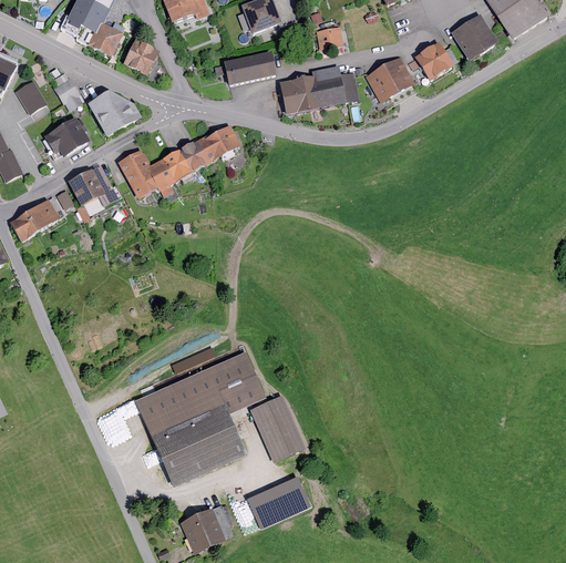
[(90,43),(101,21),(111,0),(73,0),(61,26),(78,34),(76,37),(90,43)]
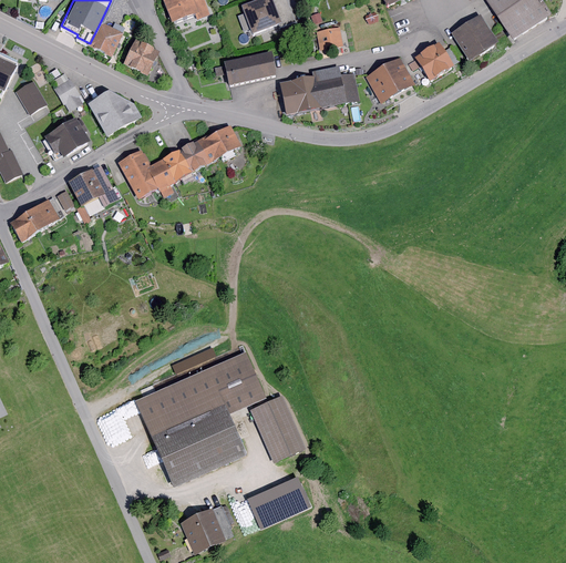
[(209,12),(205,0),(163,0),(171,21),(195,12),(197,17),(209,12)]
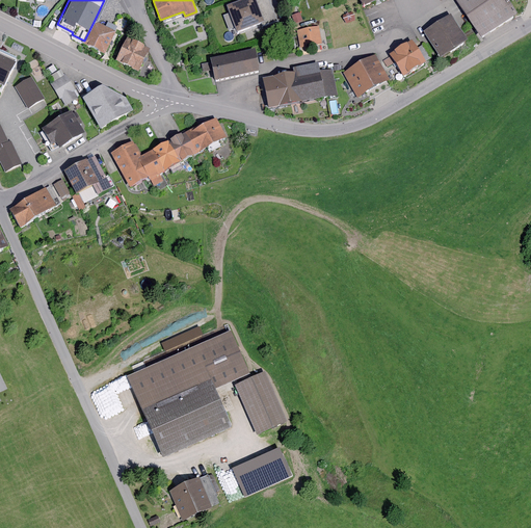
[(276,17),(270,0),(239,0),(227,4),(229,10),(234,25),(236,31),(276,17)]
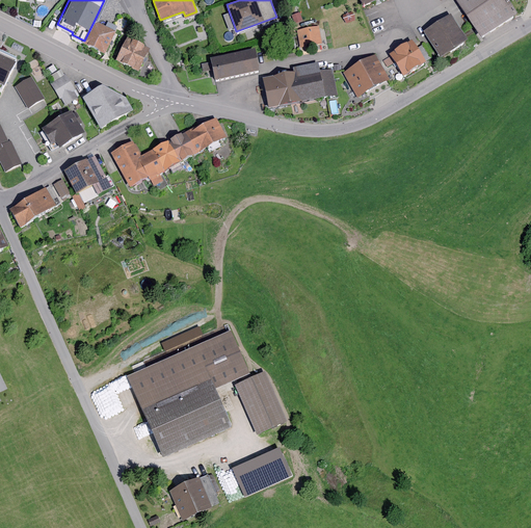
[(457,0),(481,36),(518,14),(508,0),(457,0)]
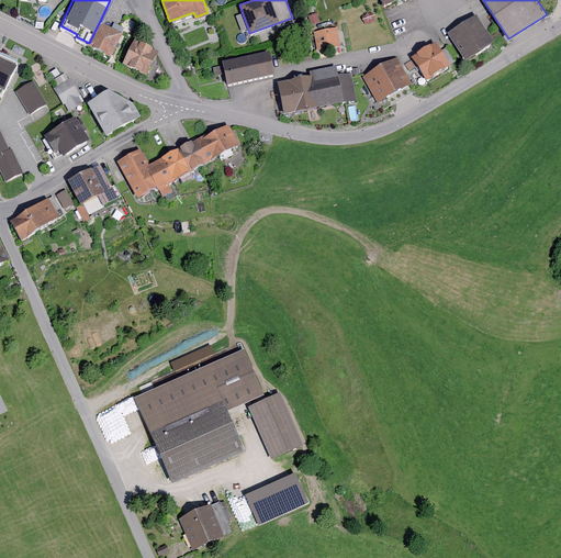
[(316,10),(306,13),(310,22),(320,18),(316,10)]
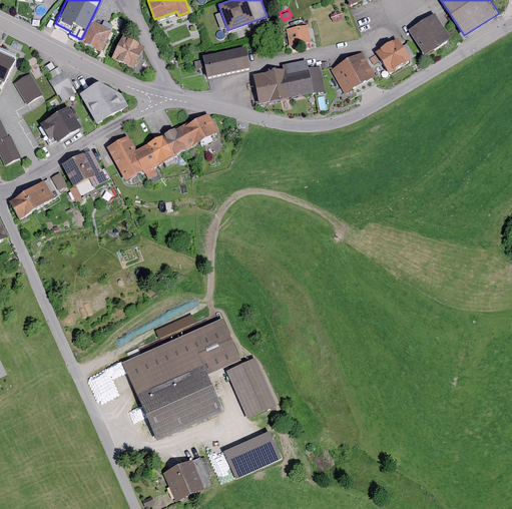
[(225,24),(220,10),(214,12),(220,26),(225,24)]
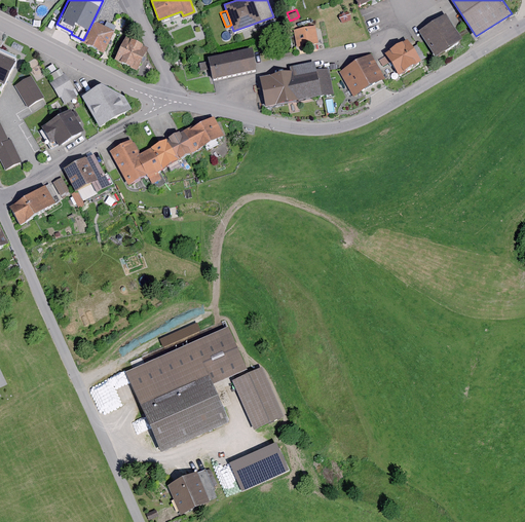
[(461,40),(445,12),(418,29),(436,56),(461,40)]
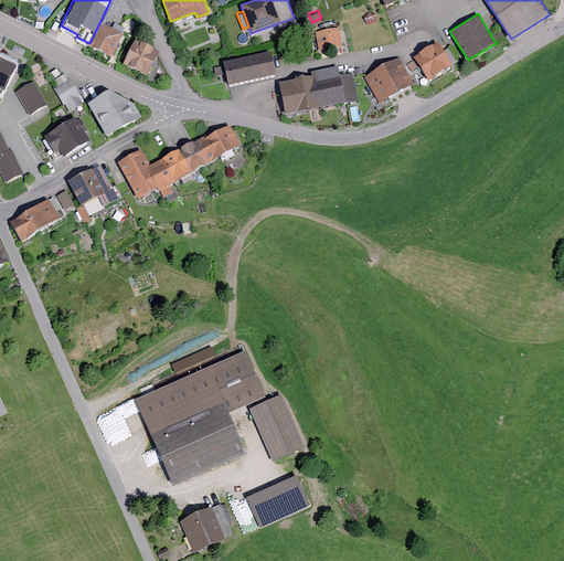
[(347,19),(342,20),(348,48),(353,48),(347,19)]
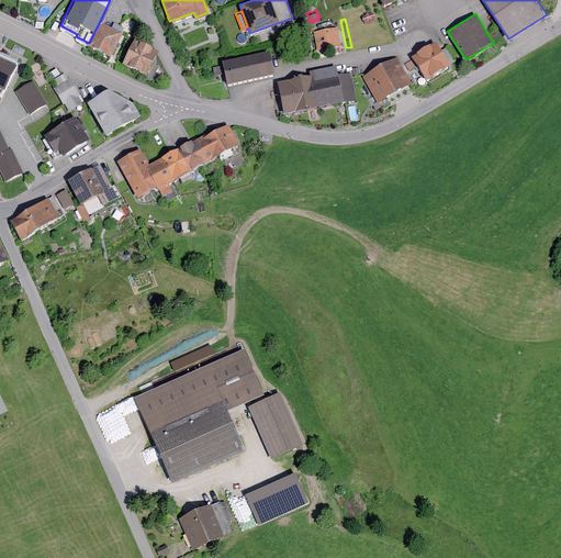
[(123,32),(100,21),(89,43),(88,44),(110,56),(123,32)]
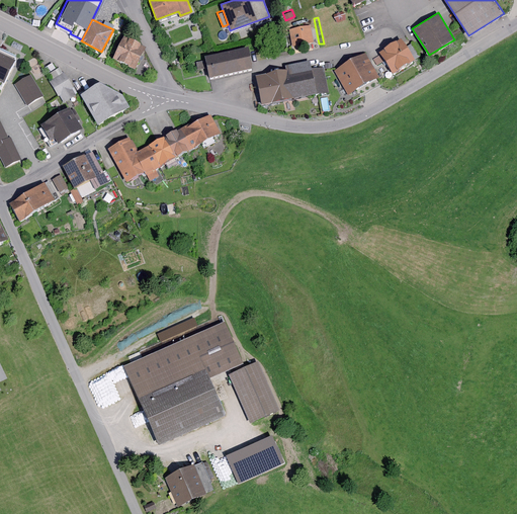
[(310,22),(288,26),(291,44),(313,39),(310,22)]
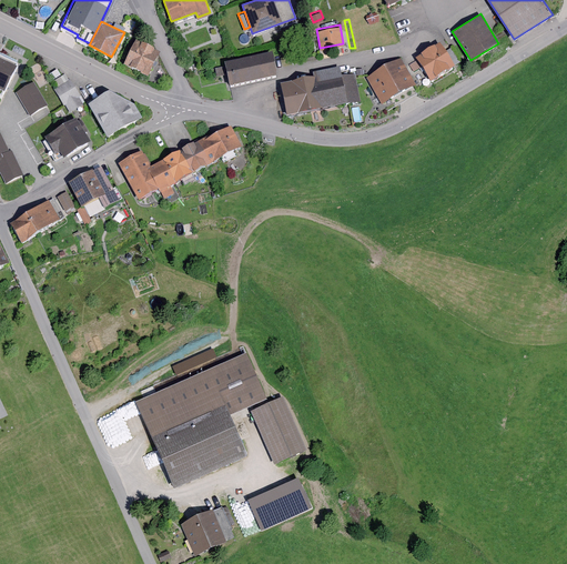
[(0,89),(3,91),(20,60),(0,50),(0,36),(0,89)]
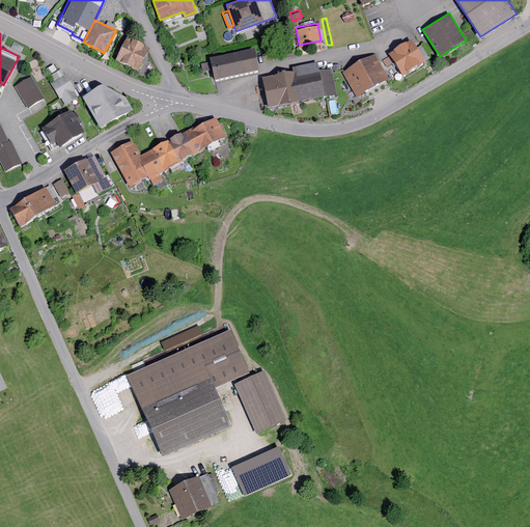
[(149,47),(128,35),(115,58),(138,70),(149,47)]
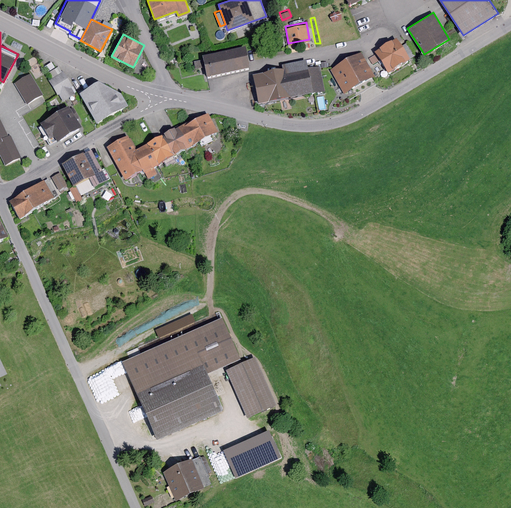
[(409,58),(396,36),(375,49),(375,51),(379,57),(388,71),(409,58)]
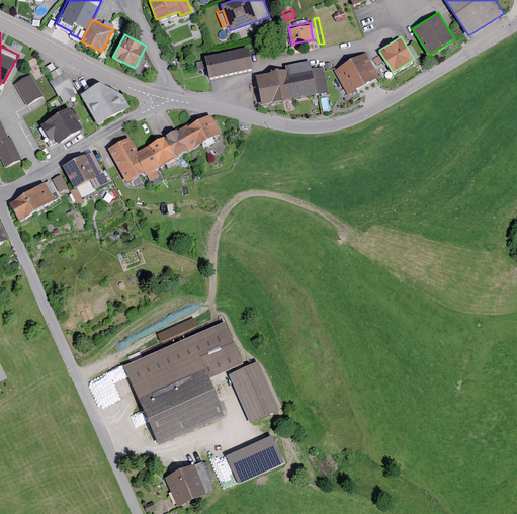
[(248,47),(205,56),(206,58),(207,65),(210,76),(252,68),(248,47)]
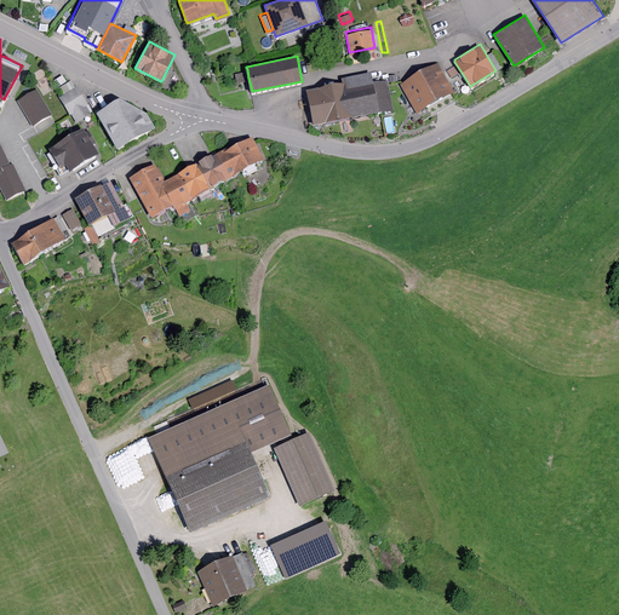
[(436,61),(400,81),(416,109),(453,88),(447,78),(442,69),(436,61)]
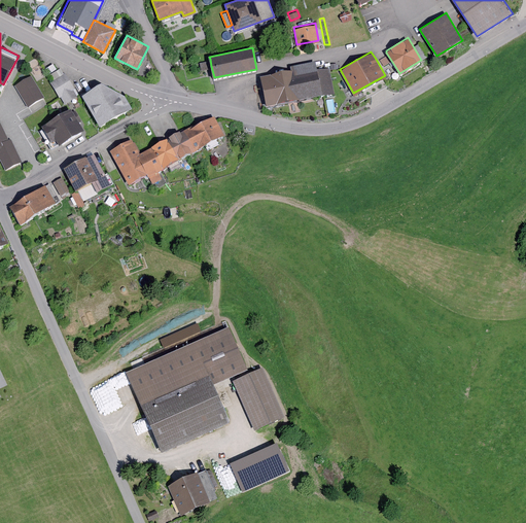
[(386,53),(376,59),(380,66),(390,59),(386,53)]
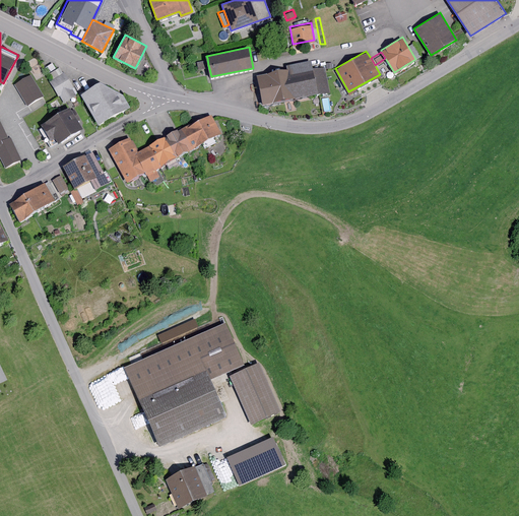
[(208,65),(207,58),(197,60),(198,67),(208,65)]
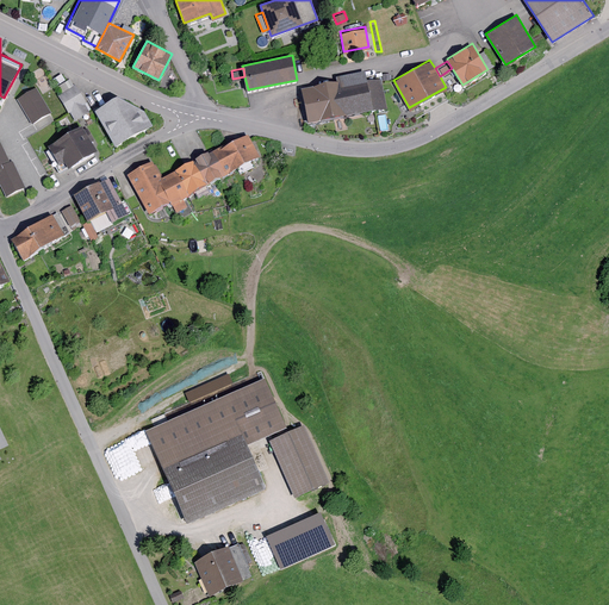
[(337,80),(300,88),(308,122),(387,106),(380,75),(366,78),(365,69),(336,75),(337,80)]
